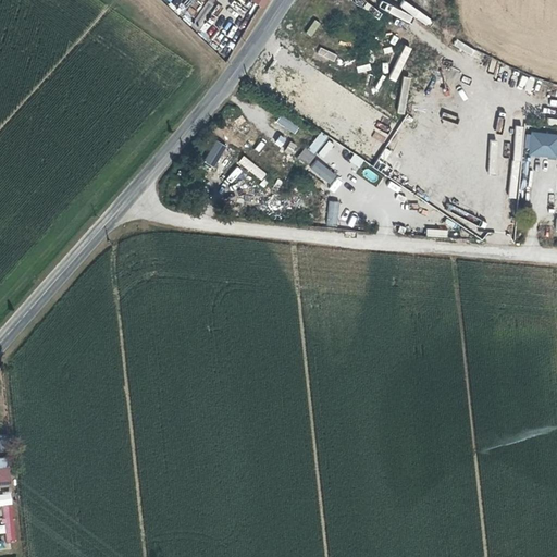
[(187,5),(181,16),(193,24),(199,13),(187,5)]
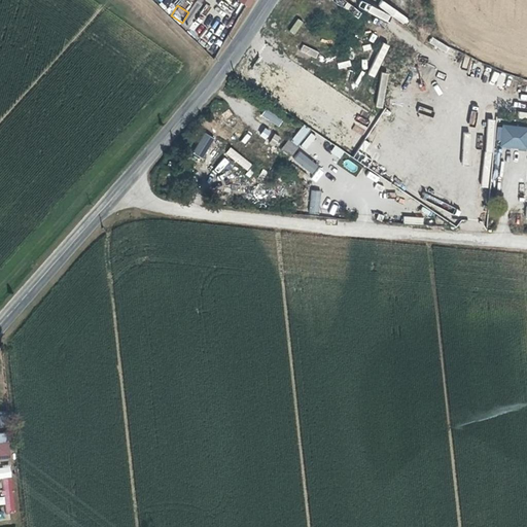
[(225,19),(211,42),(216,46),(231,22),(225,19)]
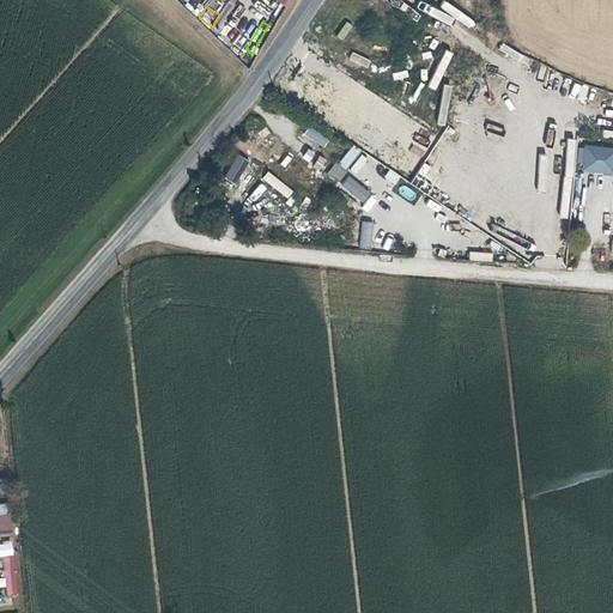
[(428,47),(418,56),(425,64),(435,54),(428,47)]
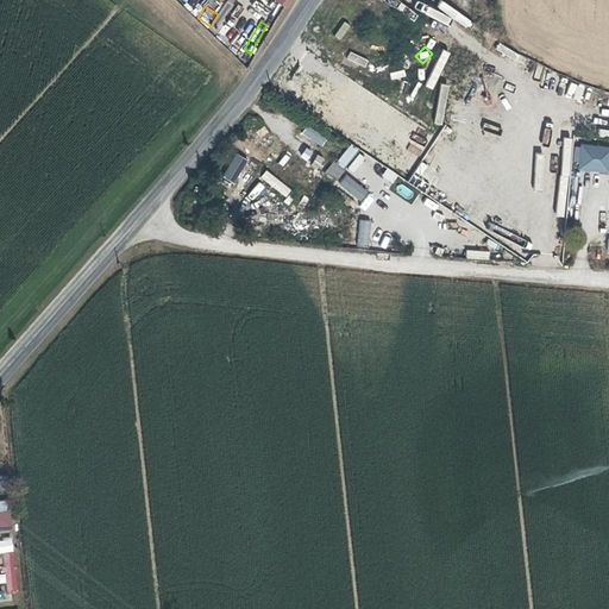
[(303,68),(331,77),(334,68),(307,58),(303,68)]
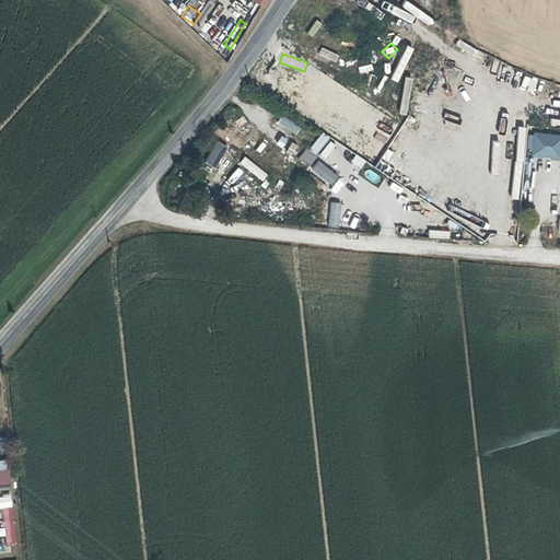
[(559,88),(539,82),(537,89),(559,94),(559,88)]
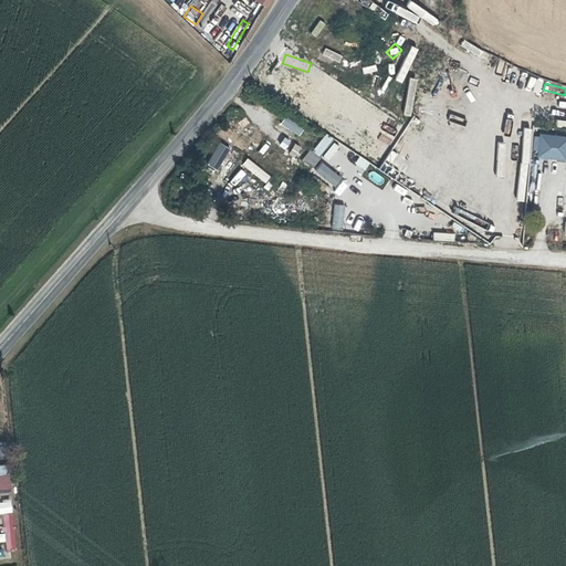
[(285,114),(280,123),(299,137),(304,128),(285,114)]
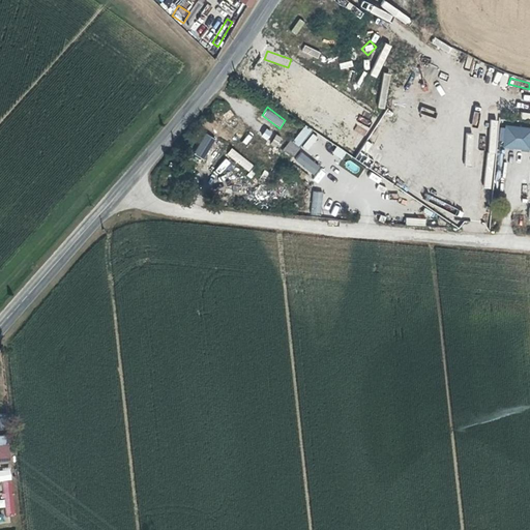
[(372,117),(362,131),(366,136),(377,120),(372,117)]
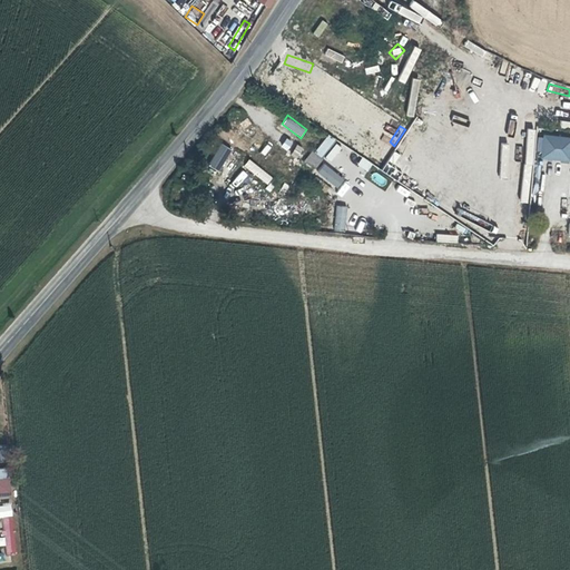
[(316,169),(334,138),(324,133),(306,163),(316,169)]
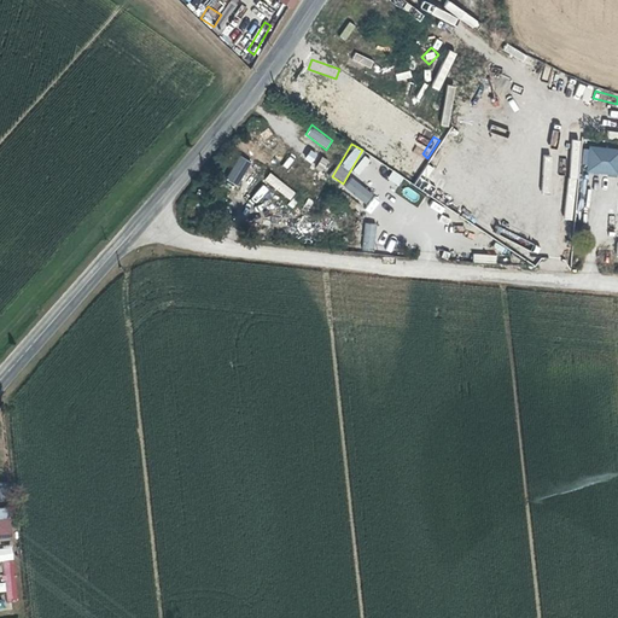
[(412,146),(403,165),(410,169),(420,150),(412,146)]
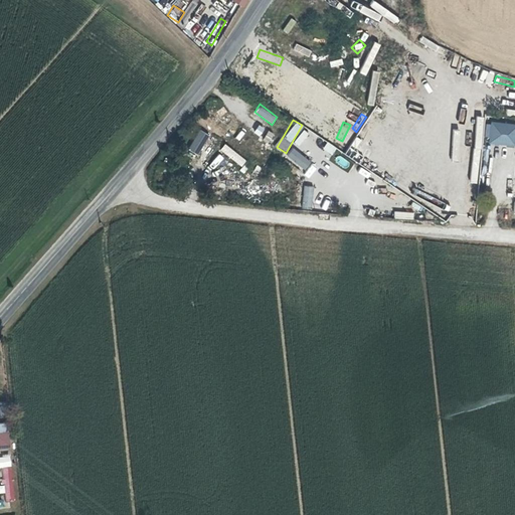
[(514,144),(514,122),(485,123),(485,145),(514,144)]
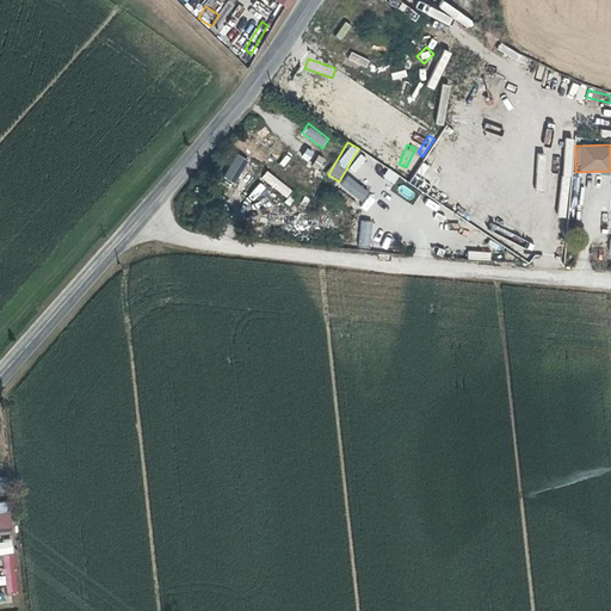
[(312,164),(315,155),(298,147),(295,154),(312,164)]
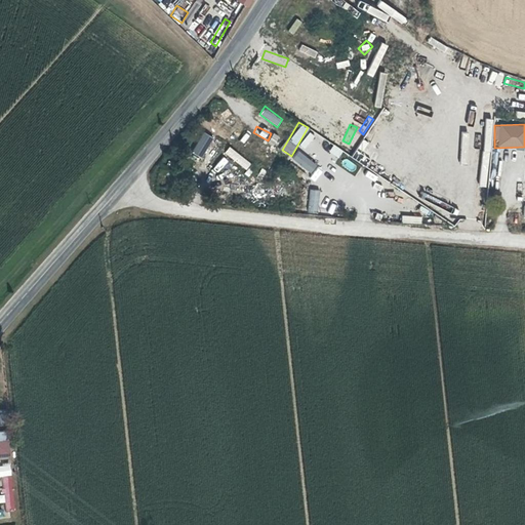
[(186,157),(195,162),(211,135),(202,129),(186,157)]
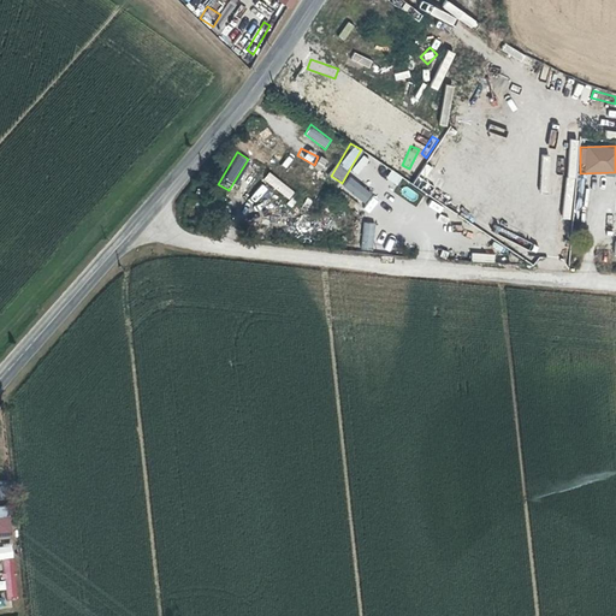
[(426,160),(420,155),(412,165),(419,171),(426,160)]
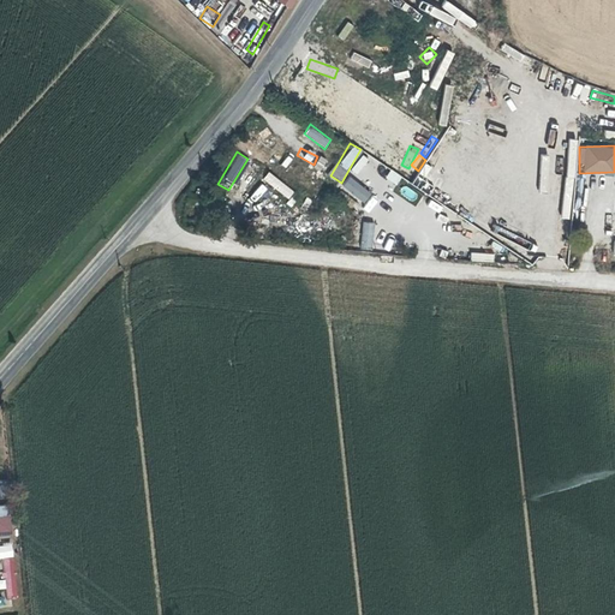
[(308,181),(314,171),(304,165),(298,175),(308,181)]
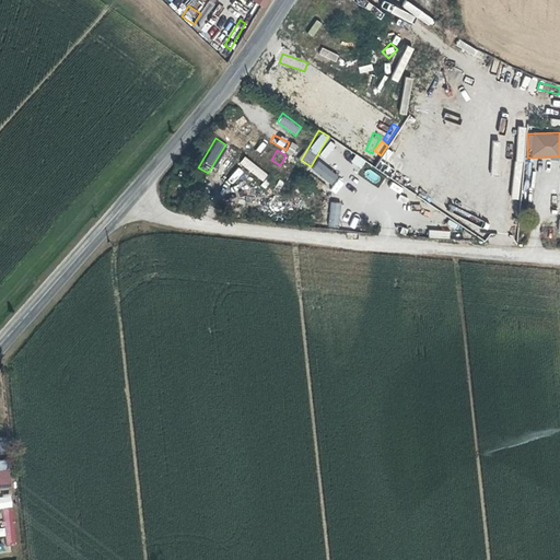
[(360,167),(364,158),(354,153),(350,163),(360,167)]
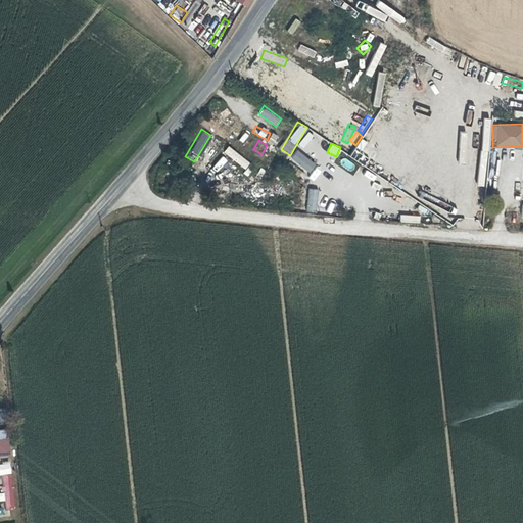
[(228,146),(223,152),(244,169),(249,161),(228,146)]
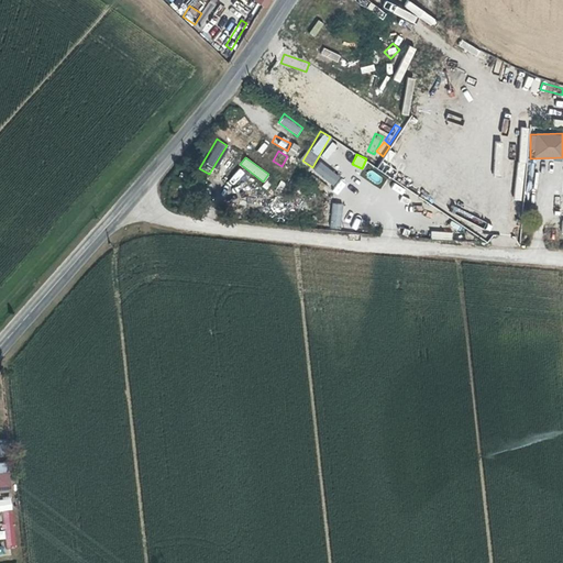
[(366,170),(362,177),(379,189),(384,181),(366,170)]
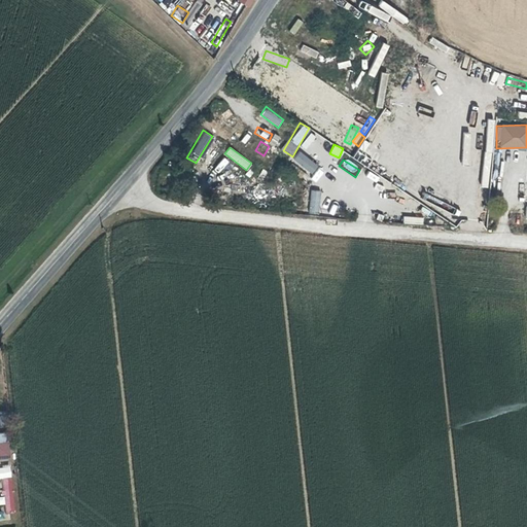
[(240,198),(241,190),(224,187),(223,195),(240,198)]
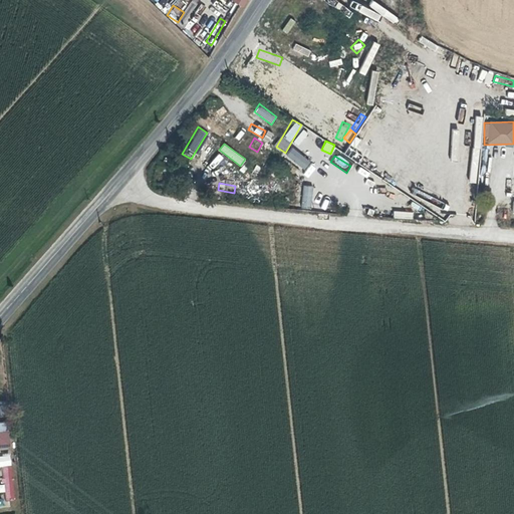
[(0,467),(2,468),(10,467),(9,456),(0,457),(0,467)]
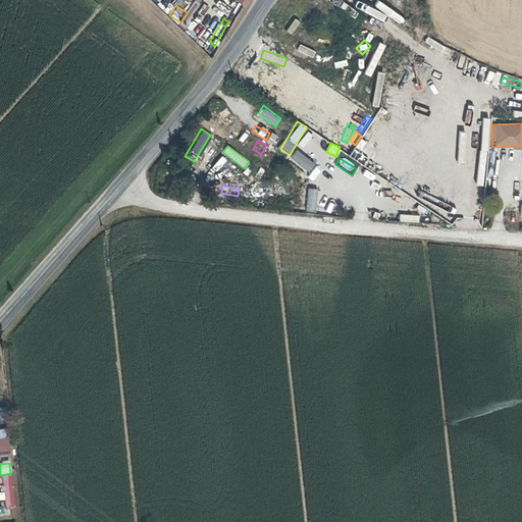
[(5,509),(14,508),(10,474),(2,475),(5,509)]
